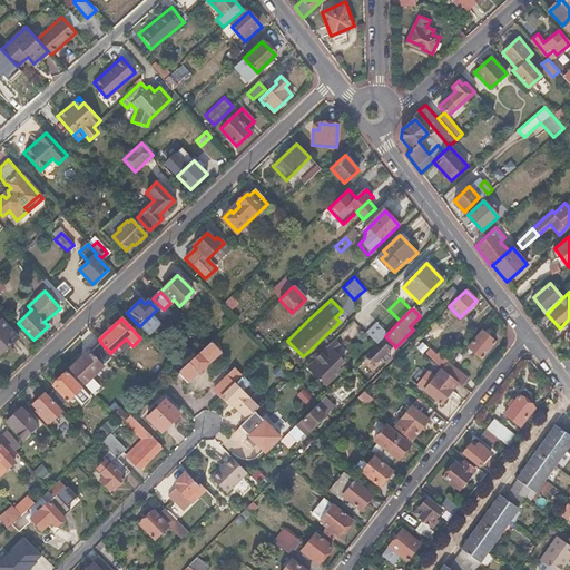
[(0,355),(18,338),(1,321),(0,321),(0,355)]
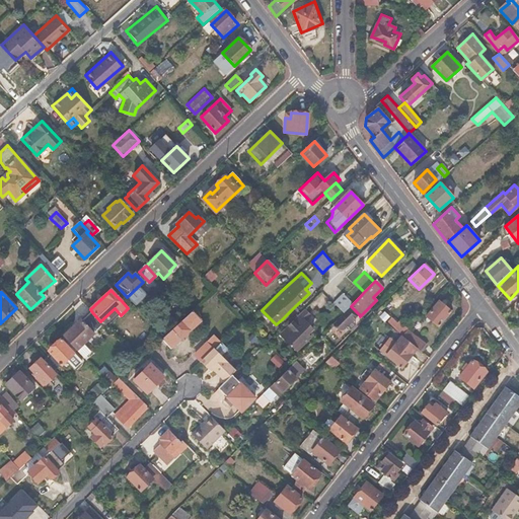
[(127,298),(123,302),(131,309),(135,305),(127,298)]
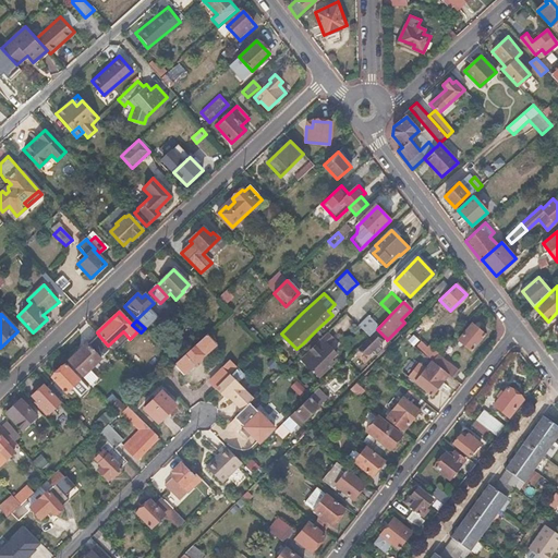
[(484,335),(472,325),(458,341),(470,351),(477,342),(484,335)]
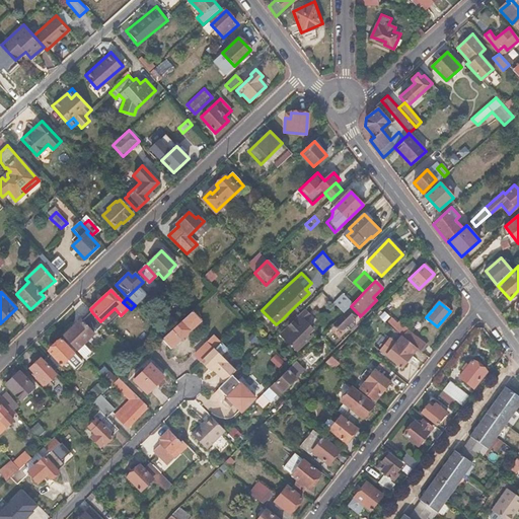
[(359,314),(351,306),(331,325),(337,330),(343,329),(347,326),(350,329),(355,323),(353,321),(359,314)]
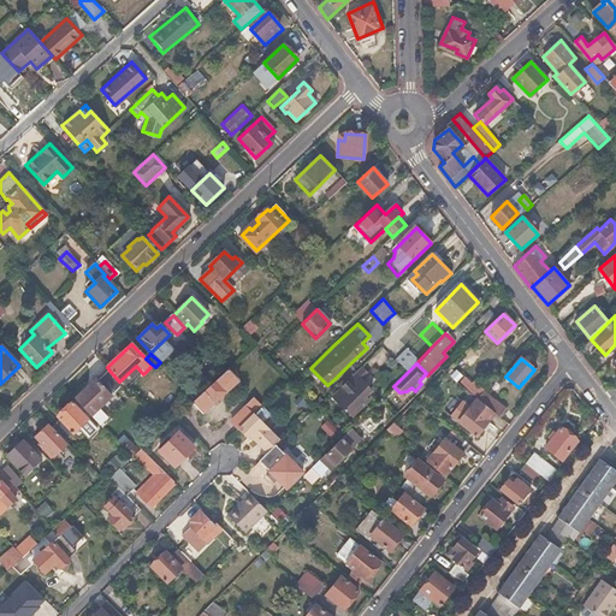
[(119,381),(110,371),(98,383),(111,397),(124,385),(119,381)]
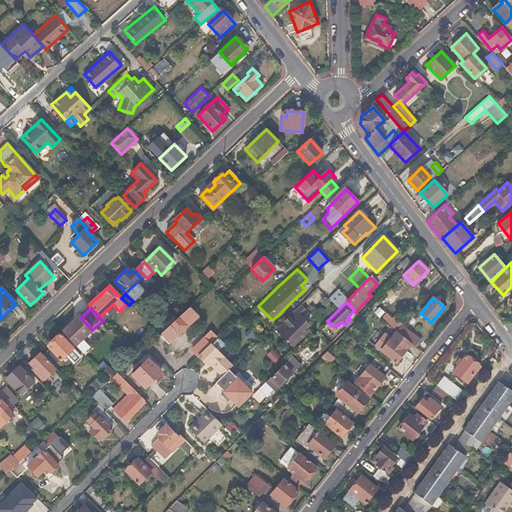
[(296,310),(276,329),(293,346),(307,332),(300,326),(306,320),(296,310)]
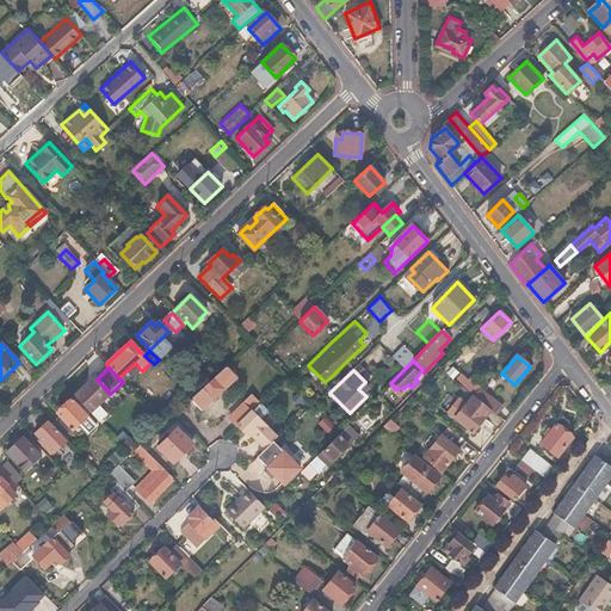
[(232,382),(222,372),(193,397),(191,400),(202,411),(232,382)]
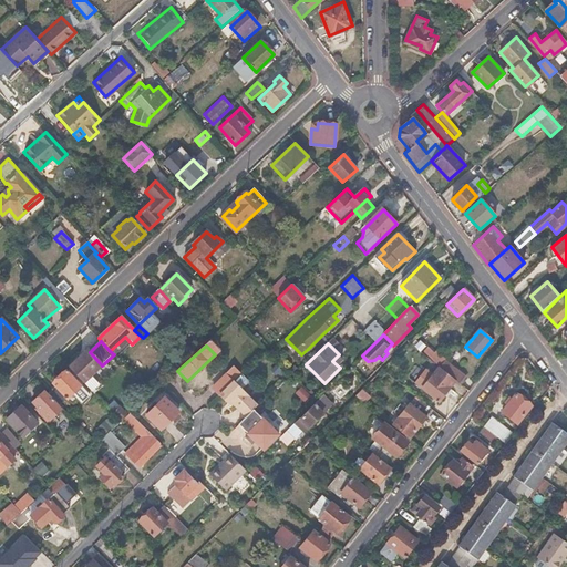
[(90,352),(88,350),(69,369),(70,370),(83,383),(102,366),(90,352)]
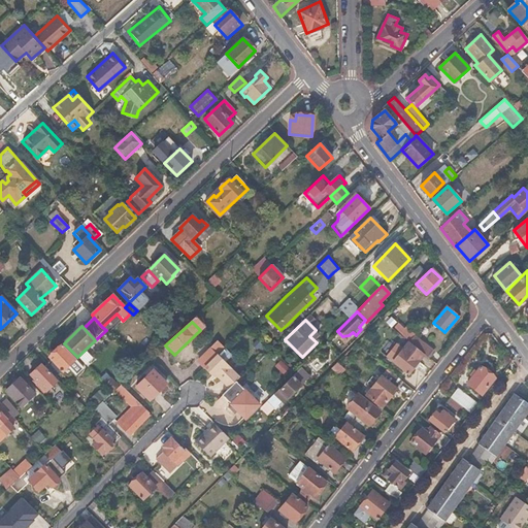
[(407,342),(409,343),(423,355),(427,358),(433,351),(415,335),(407,342)]
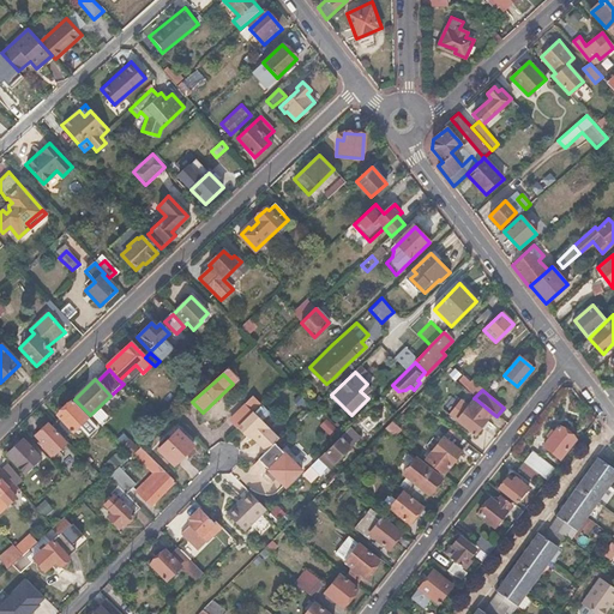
[(253,396),(228,420),(235,428),(238,427),(260,405),(260,404),(253,396)]
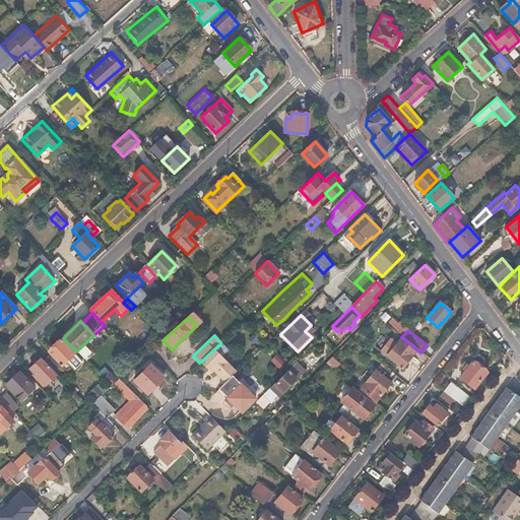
[(416,349),(403,338),(397,345),(388,358),(401,369),(416,349)]
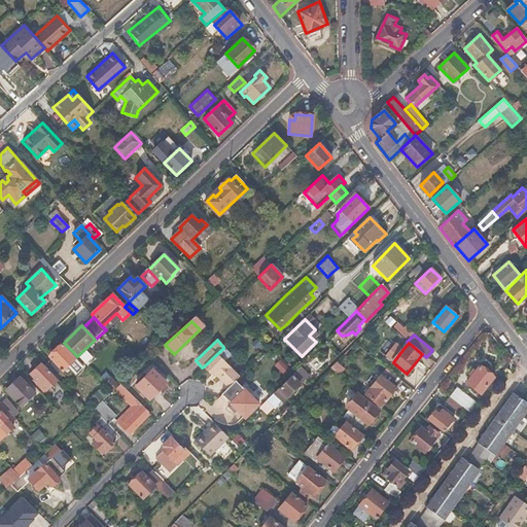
[(62,346),(62,345),(48,357),(51,360),(44,366),(56,378),(62,372),(63,372),(68,367),(76,376),(83,369),(76,359),(78,357),(77,356),(65,344),(62,346)]
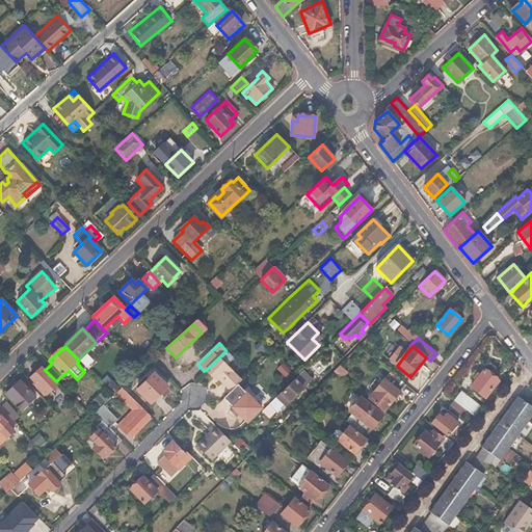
[(406,353),(399,347),(389,360),(397,366),(406,353)]
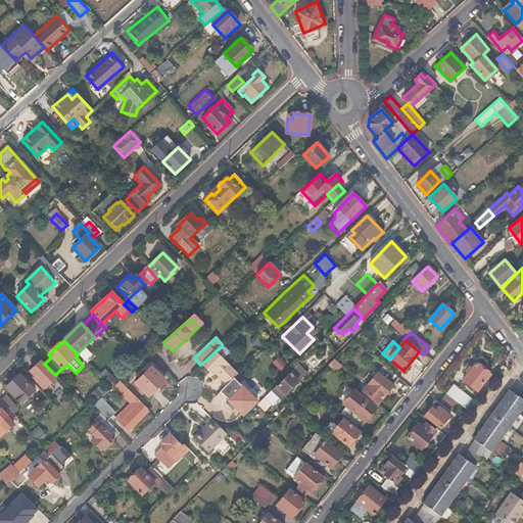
[(210,372),(212,370),(227,384),(233,378),(237,374),(221,359),(228,351),(222,345),(202,364),(210,372)]
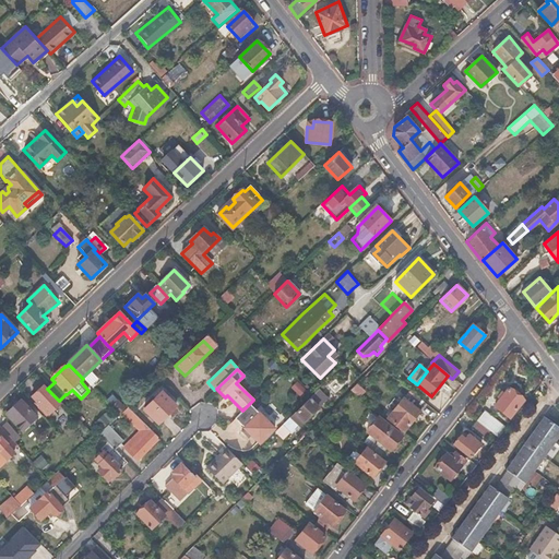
[(356,384),(351,391),(358,397),(365,392),(356,384)]
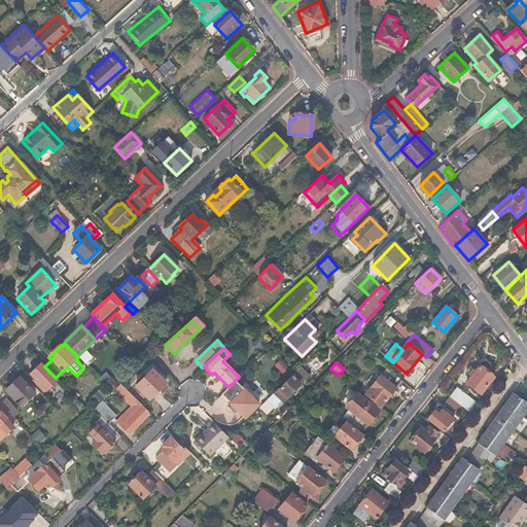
[(42,363),(31,375),(39,383),(37,385),(44,393),(59,381),(56,378),(44,366),(42,363)]
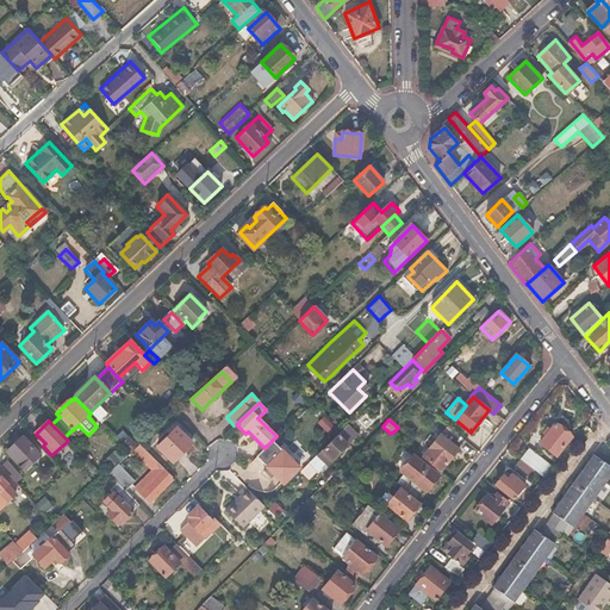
[(572,437),(555,424),(540,443),(555,458),(572,437)]
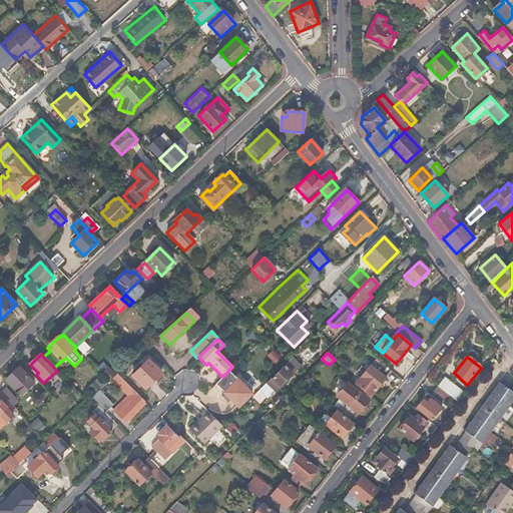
[(391,371),(376,359),(355,386),(370,398),(391,371)]
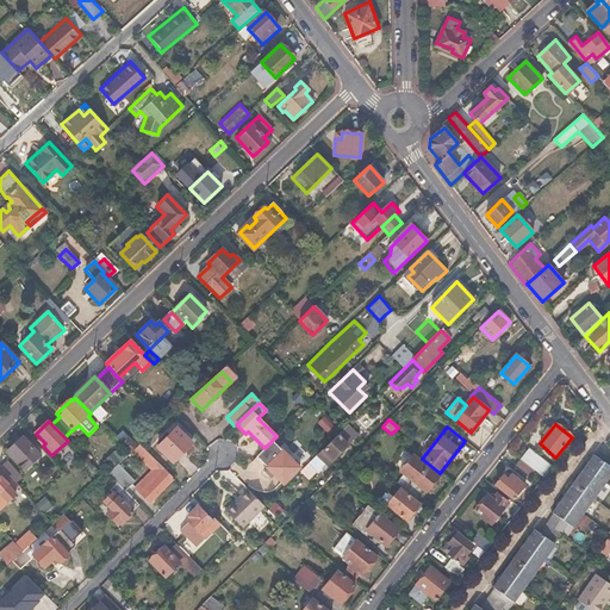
[(193,444),(176,429),(159,447),(174,462),(193,444)]
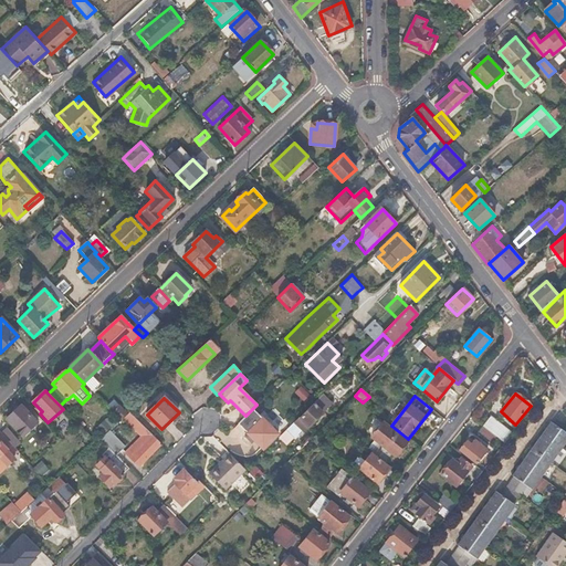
[(34,412),(24,402),(6,420),(22,437),(38,423),(30,416),(34,412)]
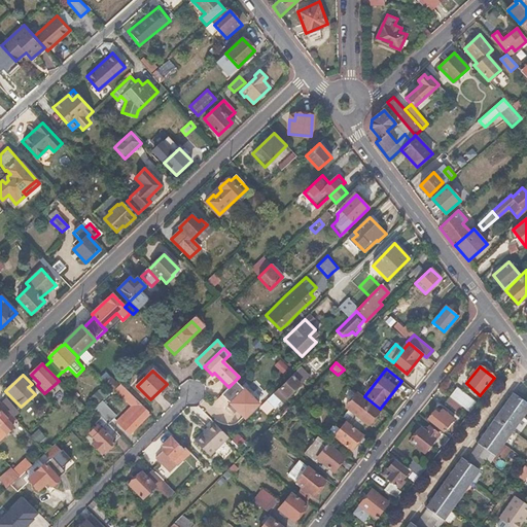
[(300,384),(291,376),(276,392),(275,391),(268,398),(276,408),(300,384)]
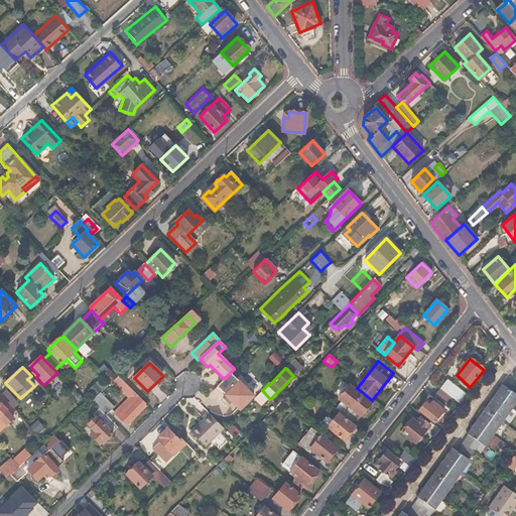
[(224,379),(217,386),(240,408),(252,396),(230,373),(224,379)]
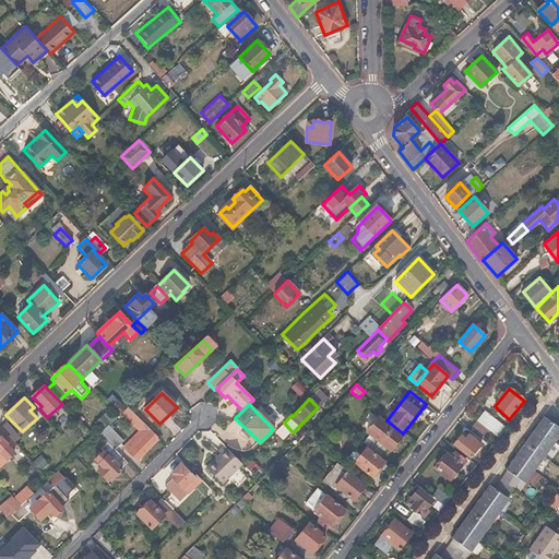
[(122,414),(140,431),(125,448),(138,461),(161,439),(129,407),(122,414)]
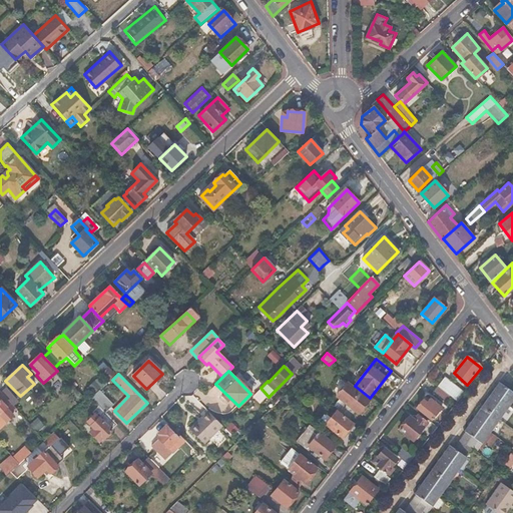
[(444,378),(437,387),(449,396),(457,403),(464,394),(444,378)]
